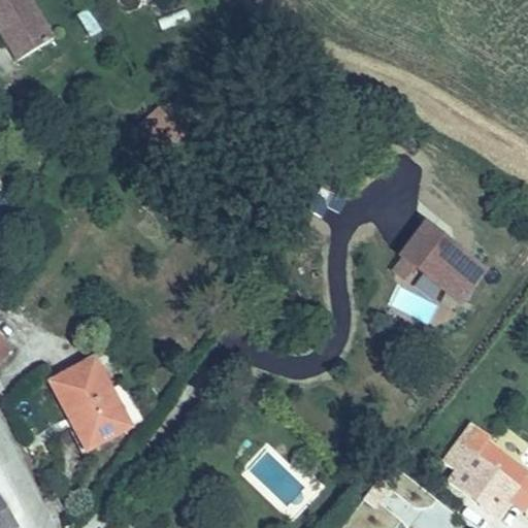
[(55,41),(29,0),(0,0),(0,31),(20,63),(55,41)]
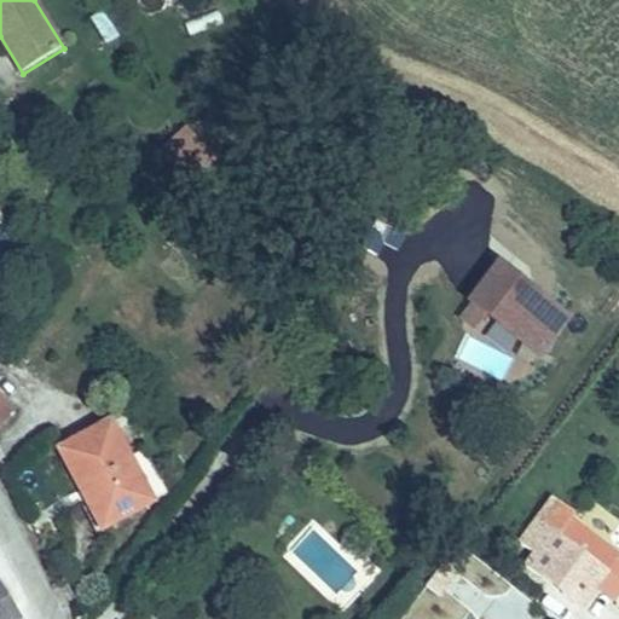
[(160,146),(192,177),(215,152),(184,121),(160,146)]
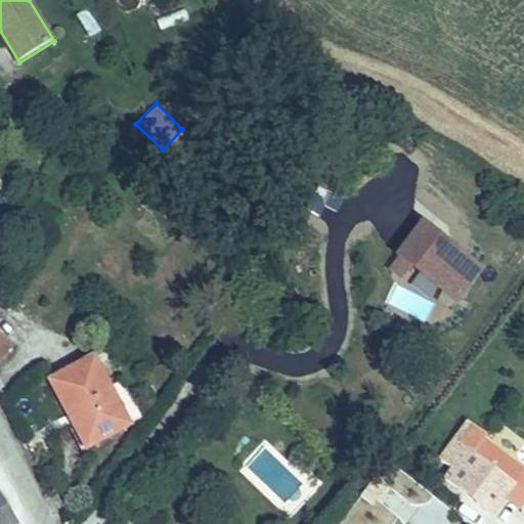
[(480,265),(419,225),(397,258),(459,298),(480,265)]
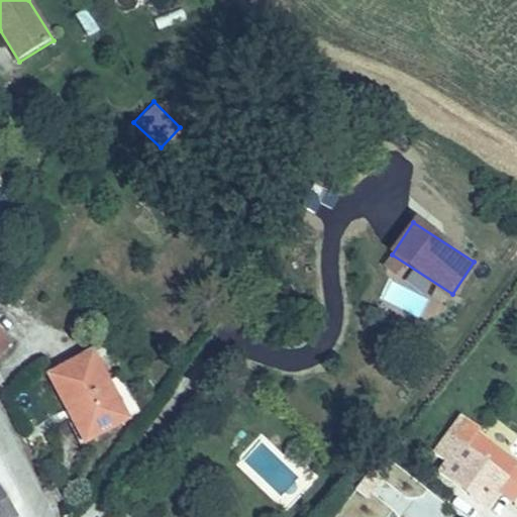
[(0,365),(28,332),(2,308),(0,310),(0,365)]
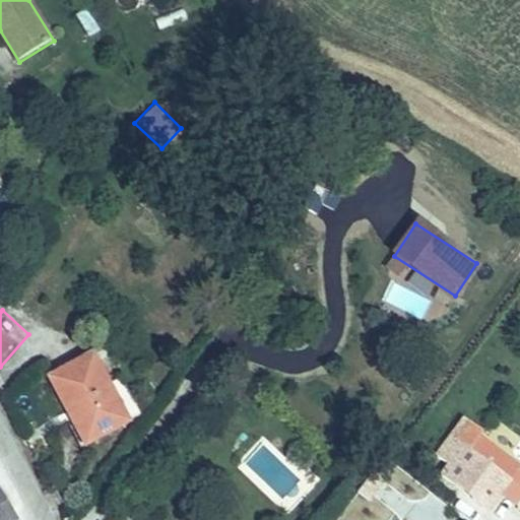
[(89,441),(129,419),(96,358),(62,375),(57,377),(89,441)]
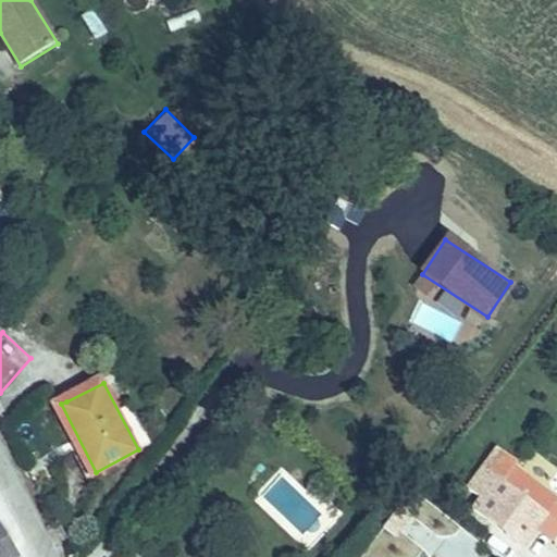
[(470,505),(519,540),(533,523),(544,508),(500,474),(509,462),(514,456),(495,443),(465,485),(478,495),(470,505)]
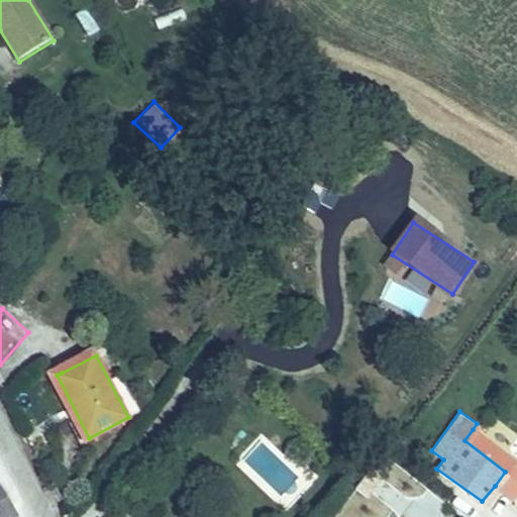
[(516,480),(516,461),(473,429),(464,440),(505,472),(495,486),(507,494),(516,480)]
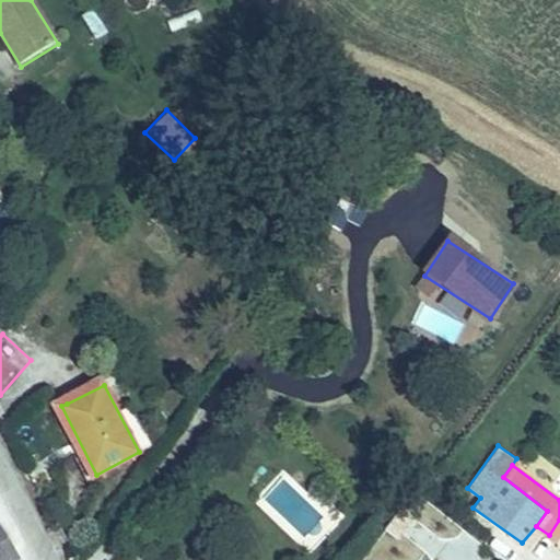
[(0,559),(21,559),(4,525),(0,527),(0,559)]
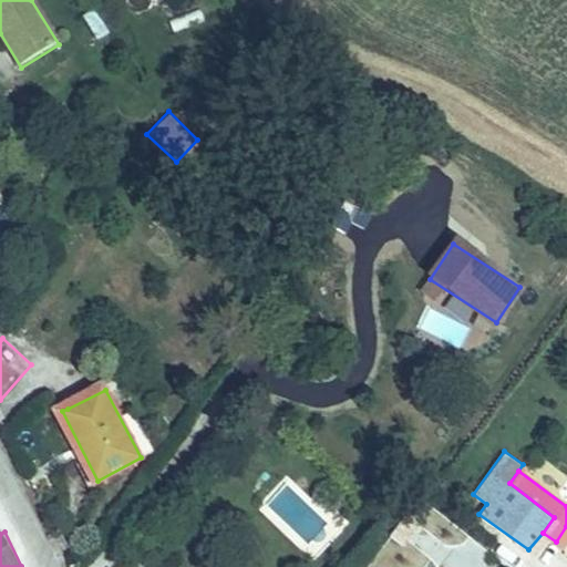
[(154,566),(142,554),(129,566),(154,566)]
